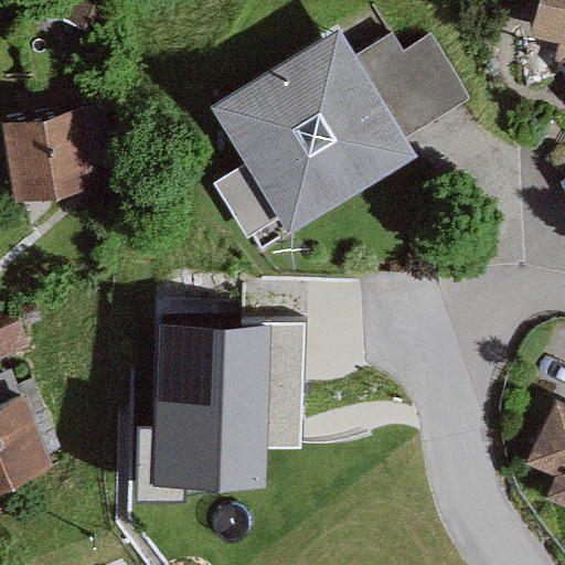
[(71,0),(64,17),(104,33),(116,0),(71,0)]
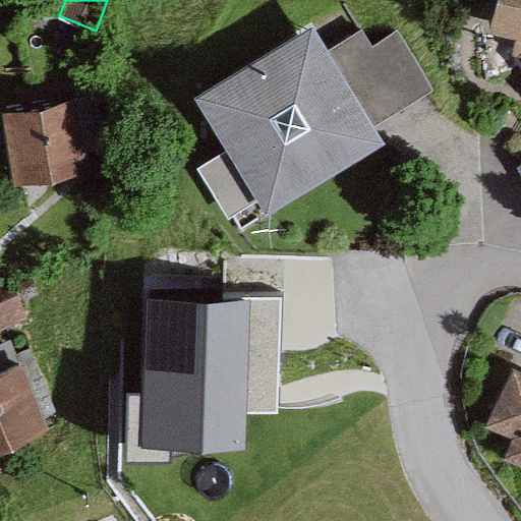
[(520,0),(496,0),(489,31),(515,36),(512,50),(520,64),(520,0)]
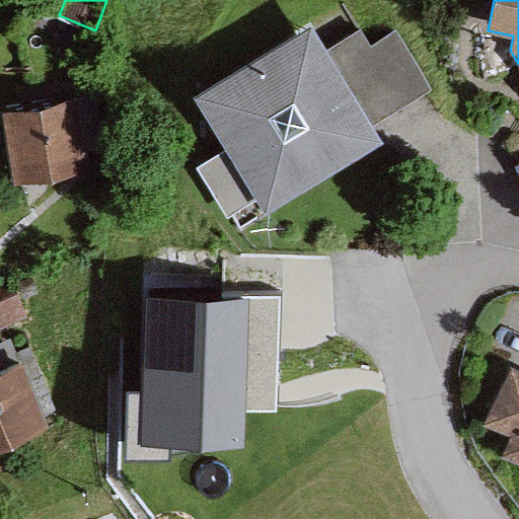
[(312,19),(195,91),(229,146),(197,166),(238,233),(389,140),(379,123),(433,89),(396,29),(371,45),(361,27),(329,47),(312,19)]
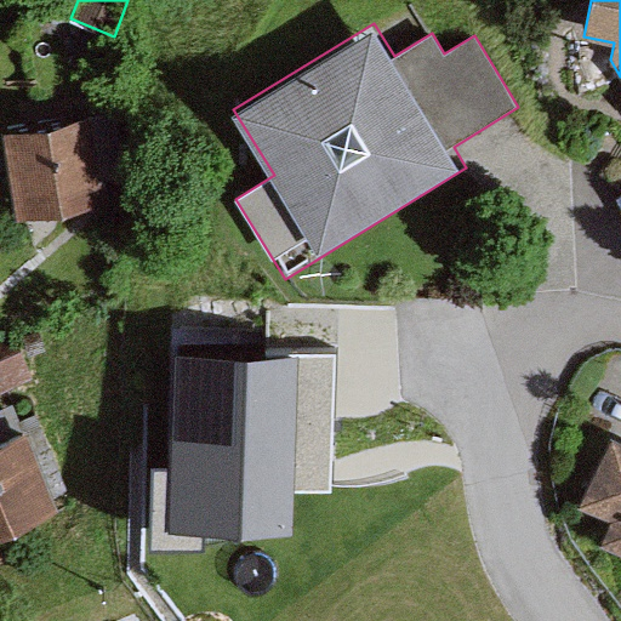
[(4,130),(17,217),(109,203),(107,182),(123,180),(113,113),(4,130)]
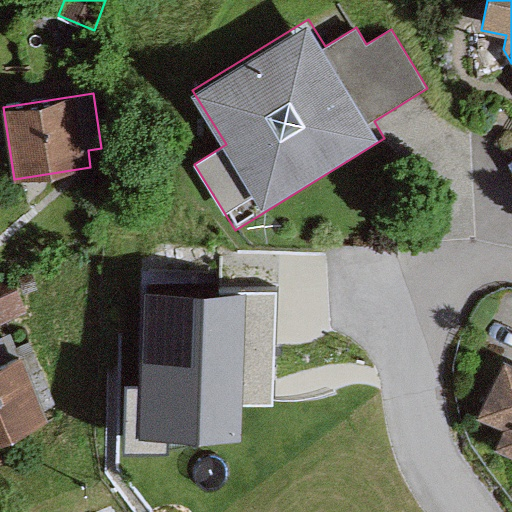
[(0,283),(0,325),(29,314),(15,278),(0,283)]
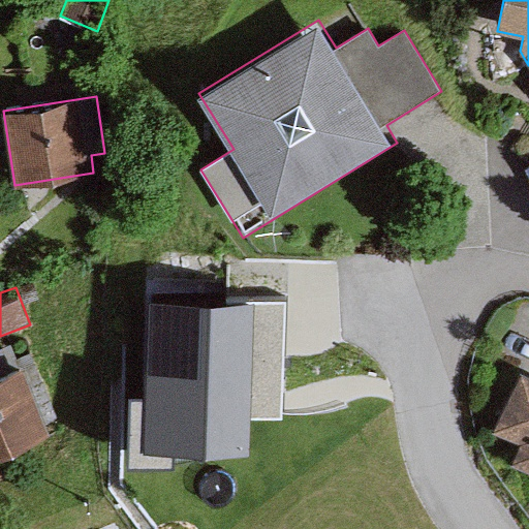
[(286,303),(148,299),(143,455),(249,458),(250,419),(283,421),(286,303)]
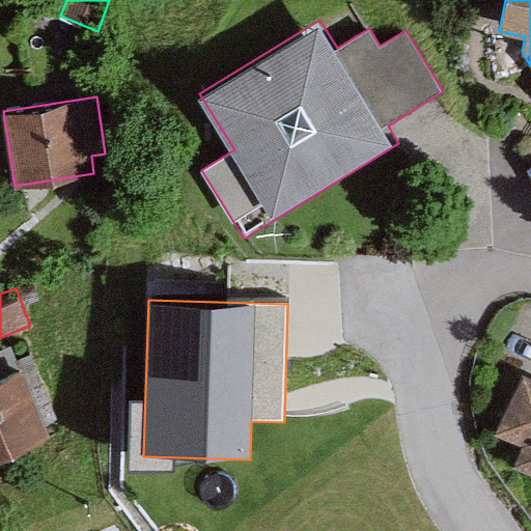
[(0,457),(52,437),(25,368),(0,379),(0,457)]
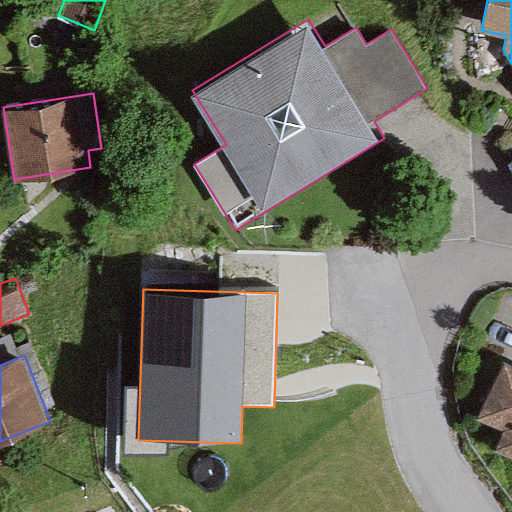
[(511,362),(504,359),(476,416),(503,430),(495,447),(511,455),(511,362)]
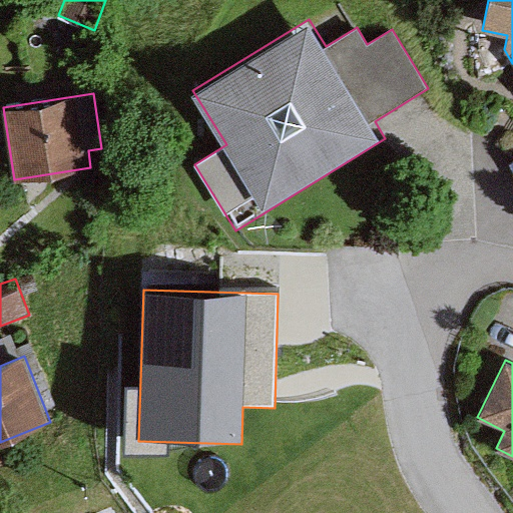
All buildings are outlined.
